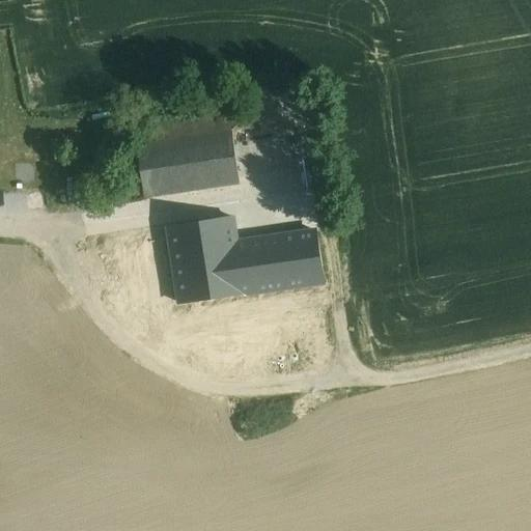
[(253,108),(135,126),(137,143),(231,130),(256,126),(253,108)]
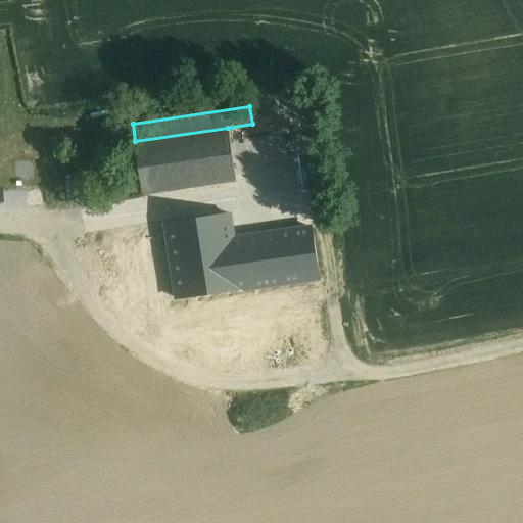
[(252,124),(228,128),(235,181),(259,177),(252,124)]
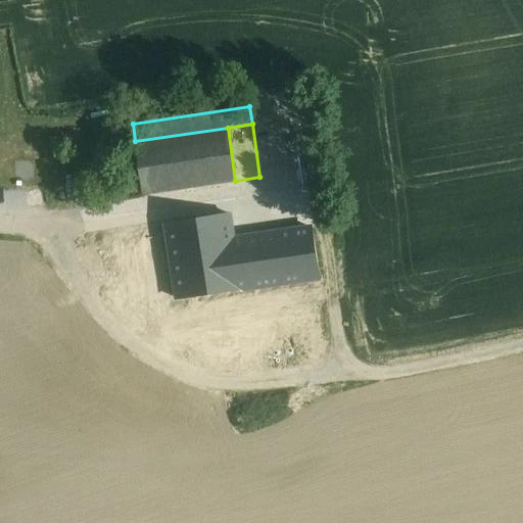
[(228,128),(135,141),(143,194),(235,181),(228,128)]
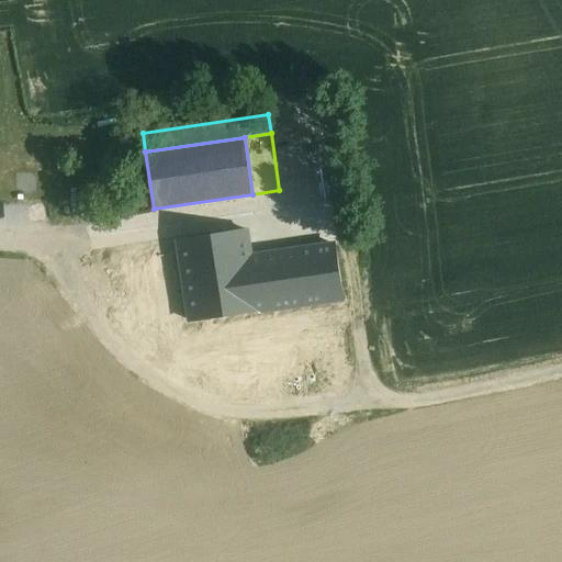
[(145,152),(124,155),(132,212),(154,209),(145,152)]
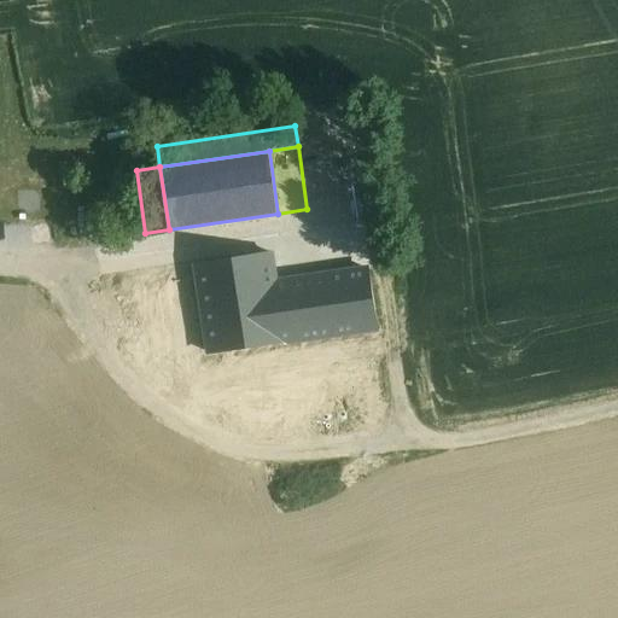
[(269,254),(198,264),(207,328),(210,353),(281,340),(273,284),(269,254)]
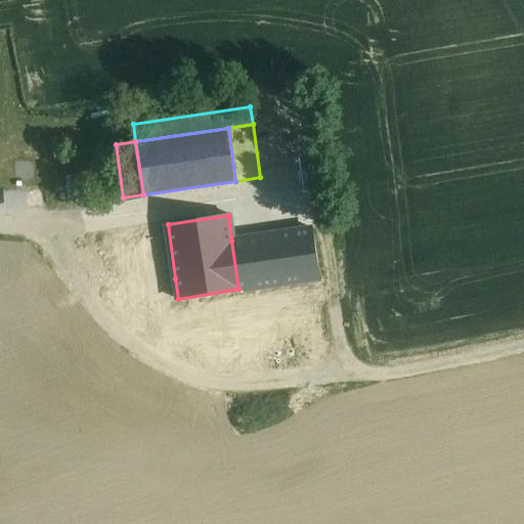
[(311,228),(231,241),(238,289),(318,276),(311,228)]
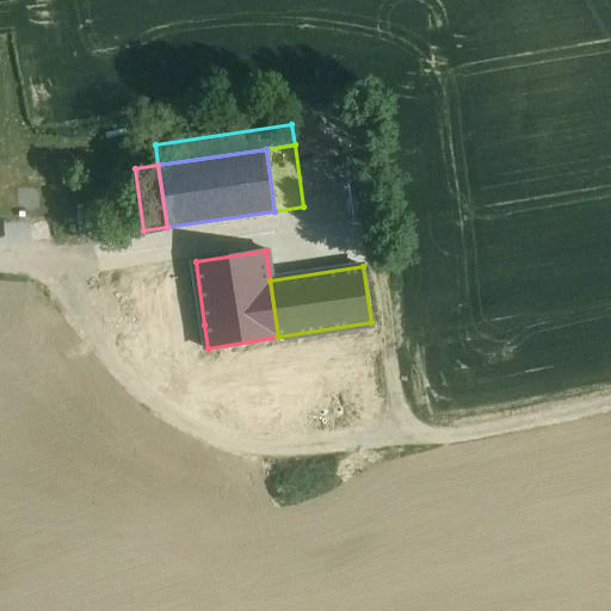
All buildings are outlined.
